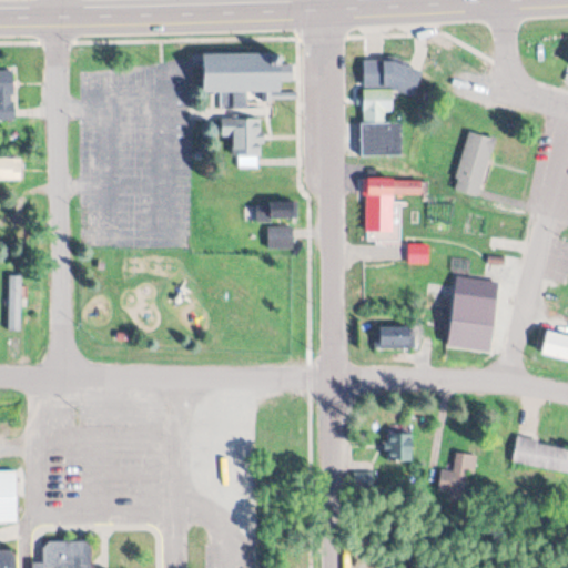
[(354,58),(372,58),(375,57),(387,58),(397,62),(411,68),(403,90),(392,85),(374,82),(373,84),(354,82),(354,58)]
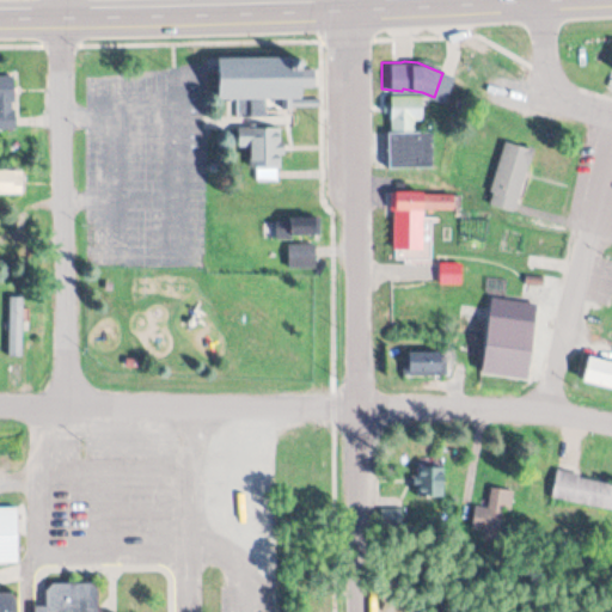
[(0,129),(14,130),(14,75),(0,74),(0,129)]
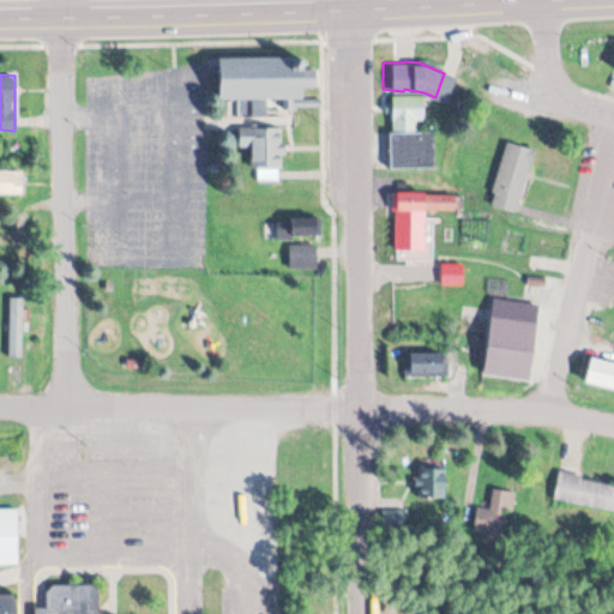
[(238,118),(266,118),(266,100),(305,98),(304,77),(221,79),(222,101),(238,101),(238,118)]
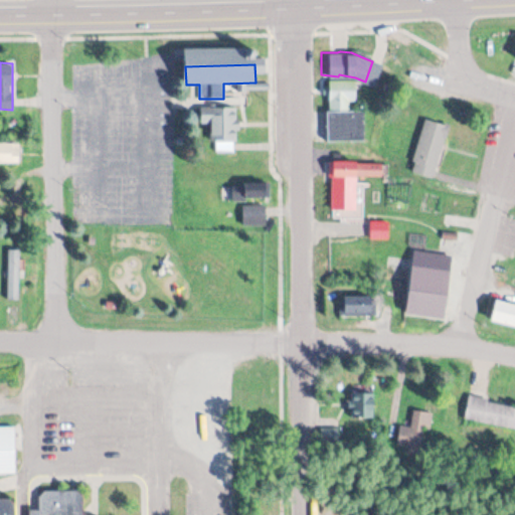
[(201,124),(213,124),(212,152),(236,152),(236,108),(201,107),(201,124)]
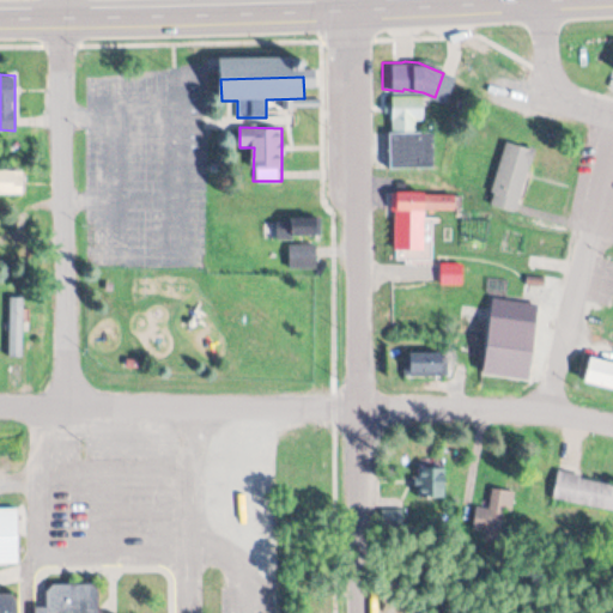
[(377,131),(420,129),(422,164),(378,165),(377,131)]
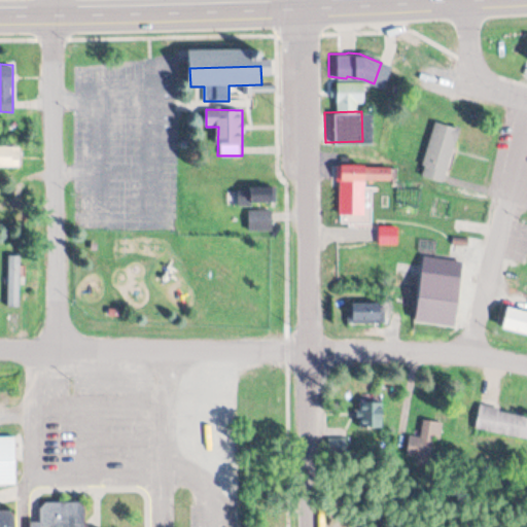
[(444,183),(459,129),(434,121),(420,176),(444,183)]
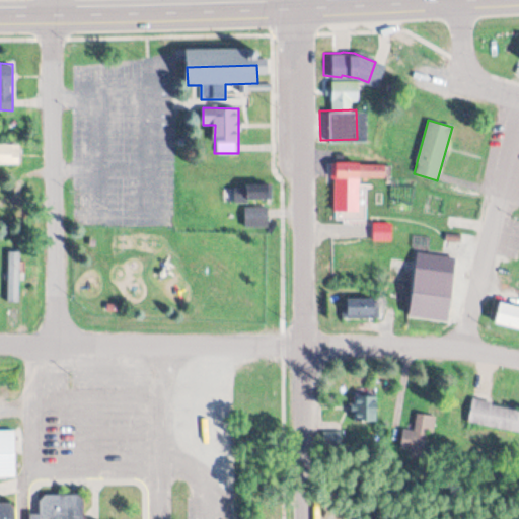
[(0,164),(19,164),(19,144),(0,144),(0,164)]
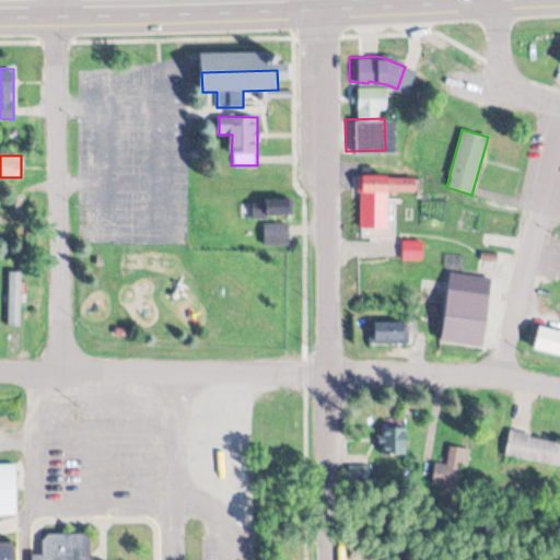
[(417,176),(359,176),(359,194),(417,194),(417,176)]
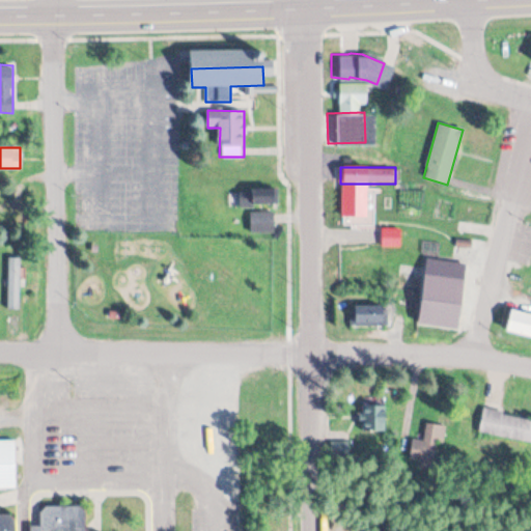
[(278,206),(278,190),(239,190),(239,206),(278,206)]
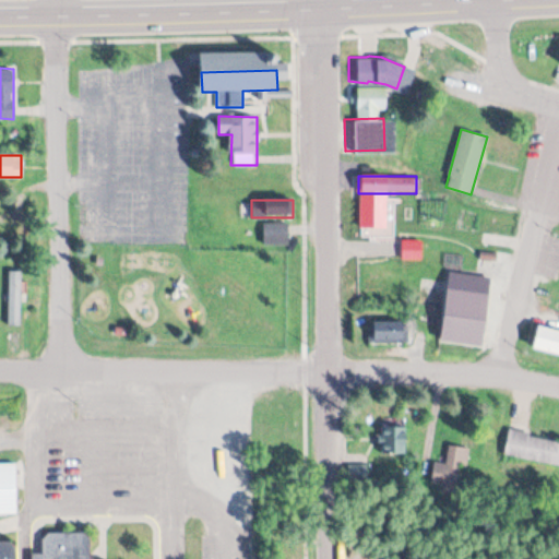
[(364,221),(389,221),(389,229),(403,229),(403,223),(418,223),(418,201),(364,201),(364,221)]
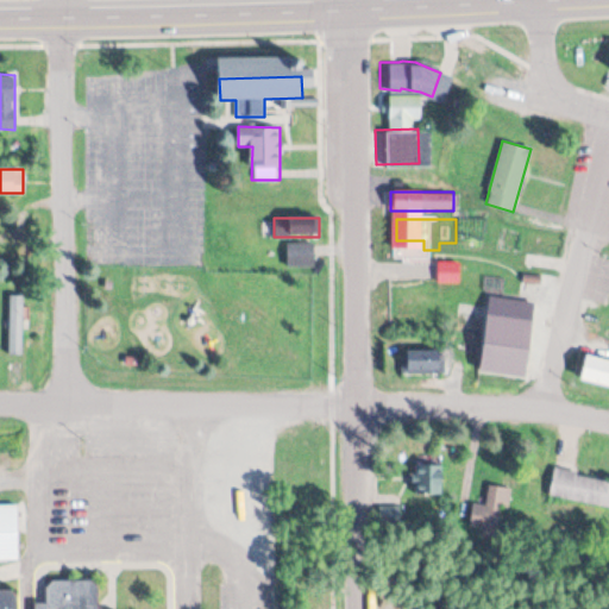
[(287,268),(315,268),(315,244),(287,244),(287,268)]
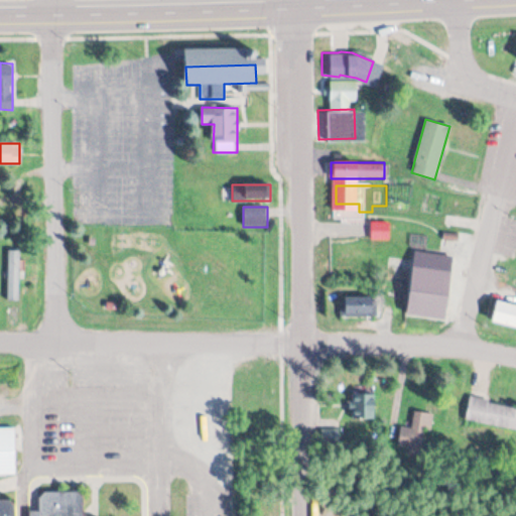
[(388,239),(388,225),(373,225),(373,239),(388,239)]
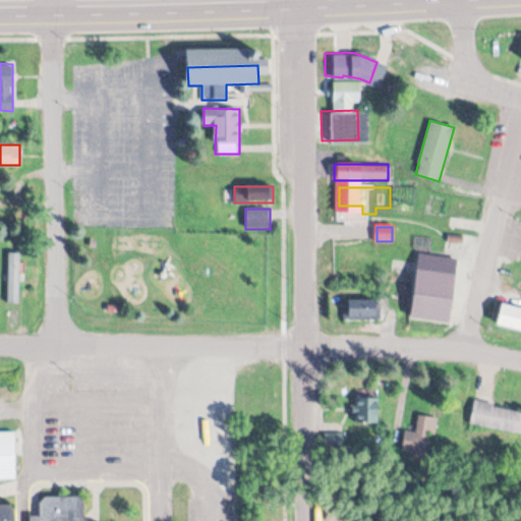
[(7,254),(7,303),(18,303),(18,254),(7,254)]
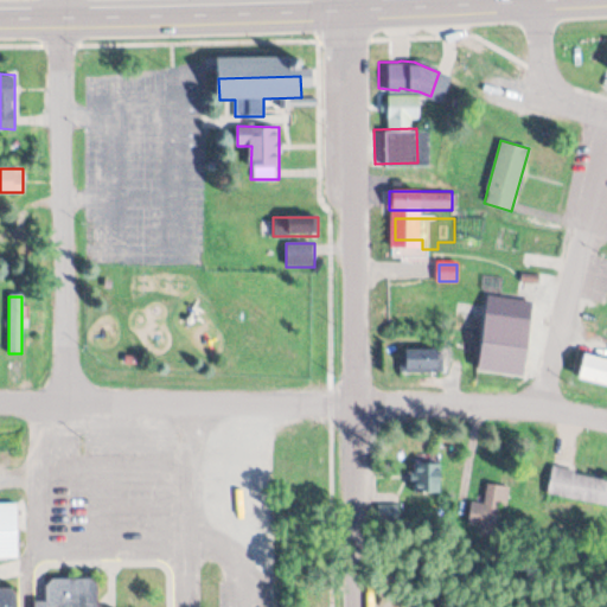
[(479,371),(525,377),(534,302),(487,296),(479,371)]
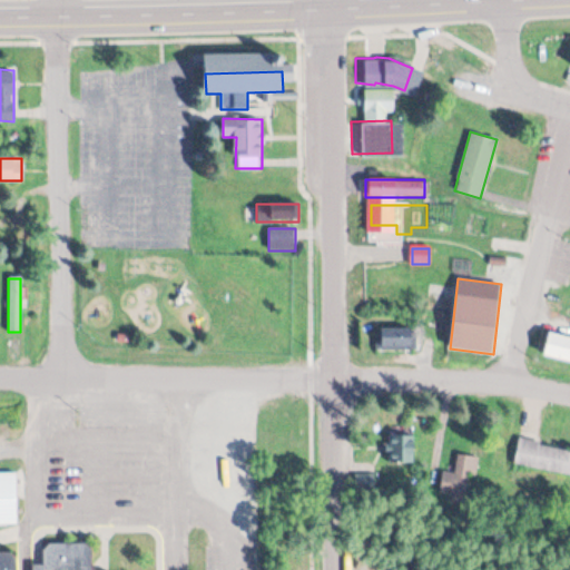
[(380,350),(418,350),(418,328),(380,328),(380,350)]
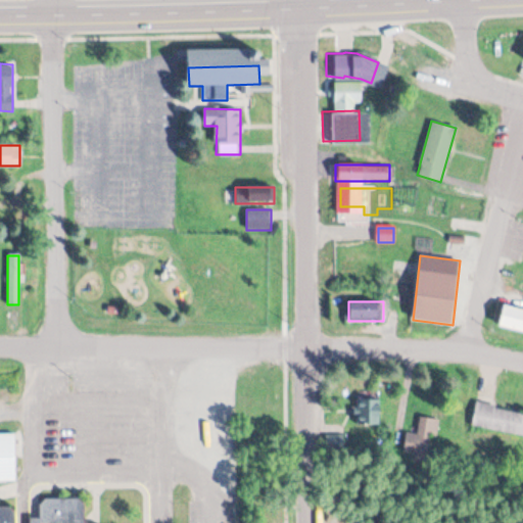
[(522,308),(506,304),(500,325),(522,331),(522,308)]
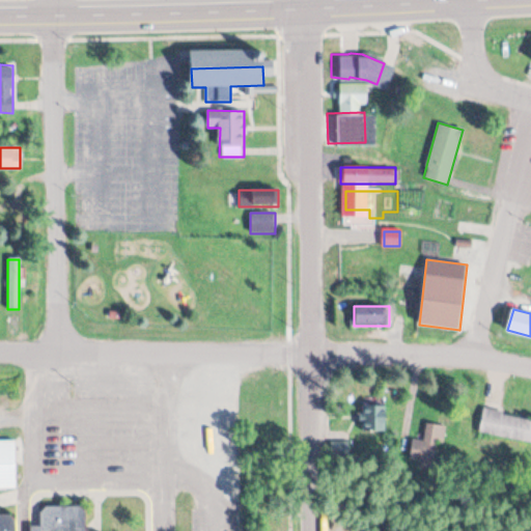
[(479,432),(530,442),(530,417),(483,409),(479,432)]
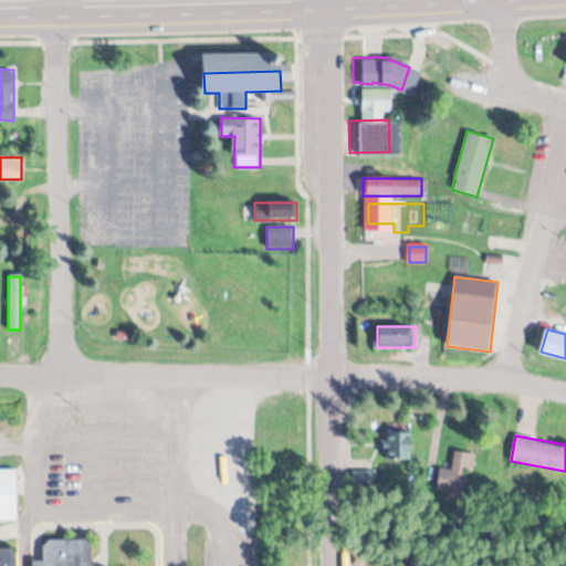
[(468,471),(472,471),(475,452),(456,449),(452,470),(440,468),(437,486),(464,491),(468,471)]
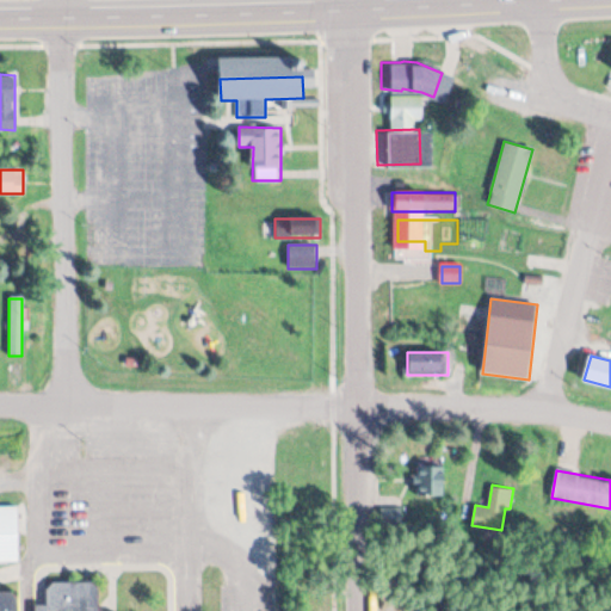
[(0,610),(0,491),(22,491),(22,568),(0,568),(0,581),(16,581),(16,599),(14,610),(35,610),(36,579),(81,579),(97,591),(97,610),(0,610)]
